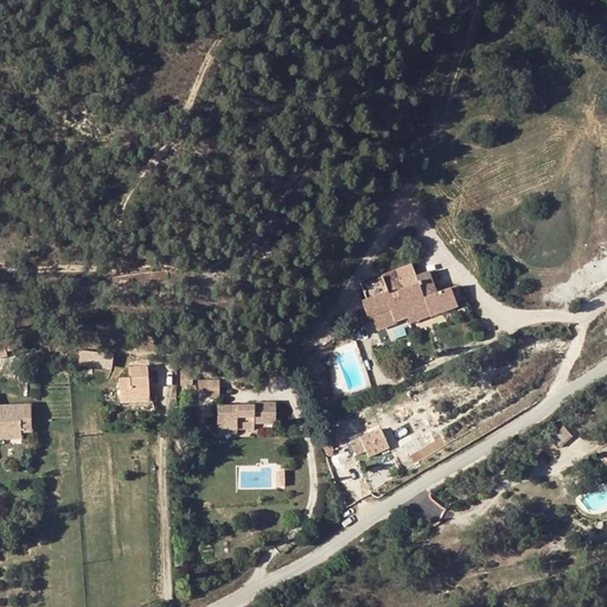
[(428,273),(417,278),(413,266),(382,278),(383,280),(366,286),(371,299),(363,304),(370,319),(371,318),(377,331),(395,325),(394,324),(407,318),(427,310),(430,317),(457,307),(458,306),(449,289),(438,295),(428,273)]
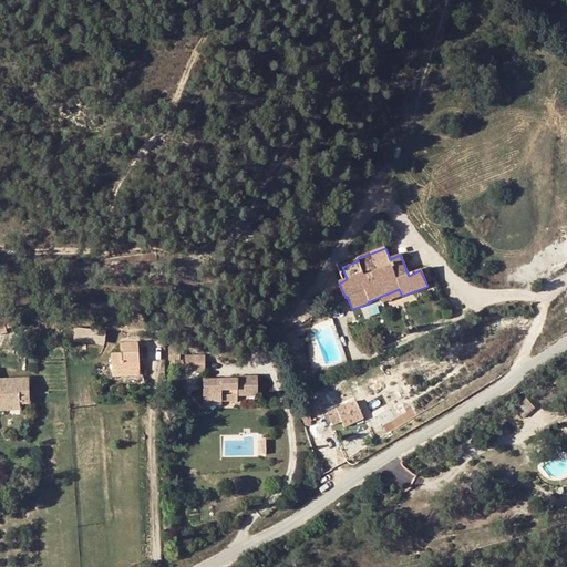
[(426,287),(431,298),(437,296),(434,284),(428,286),(426,287)]
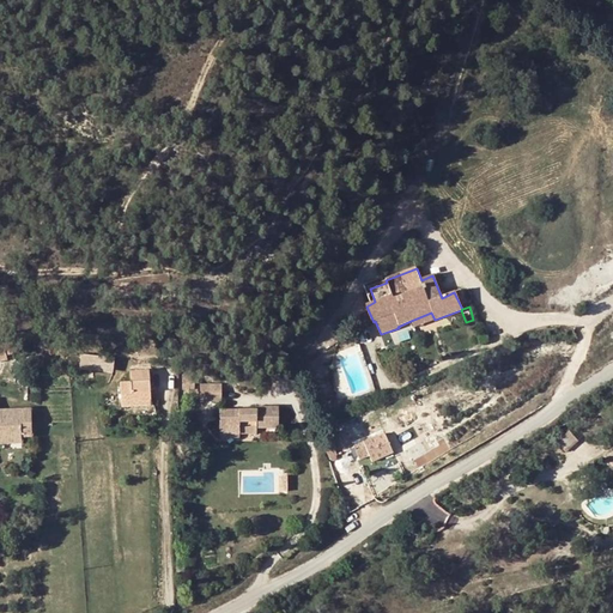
[(431,313),(411,321),(416,328),(435,320),(431,313)]
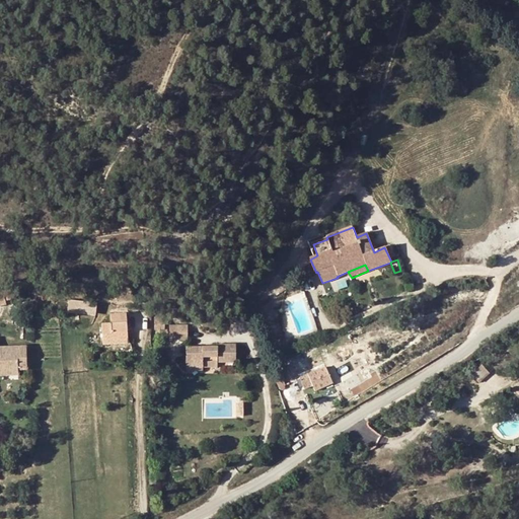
[(2,295),(4,303),(11,301),(8,293),(2,295)]
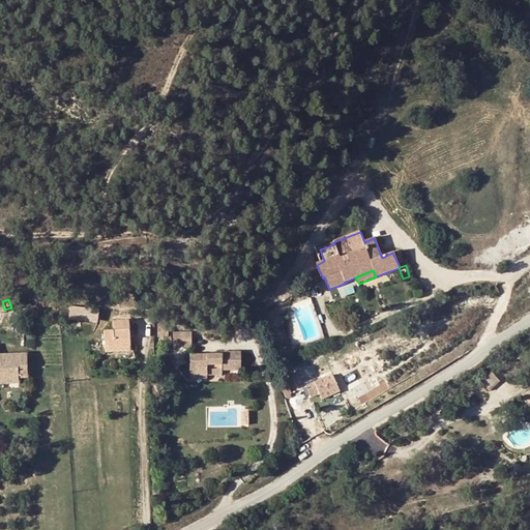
[(70,316),(96,319),(97,311),(70,307),(70,316)]
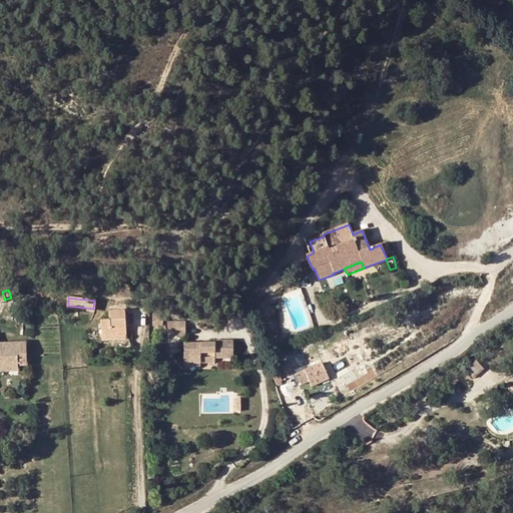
[(99,321),(101,341),(125,340),(124,311),(108,311),(108,321),(99,321)]
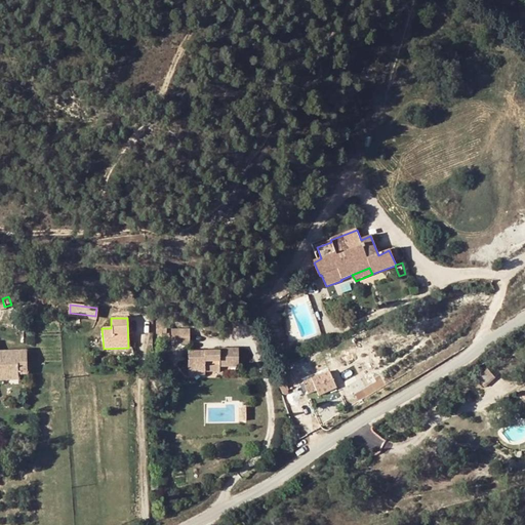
[(166,335),(167,324),(157,323),(157,335),(166,335)]
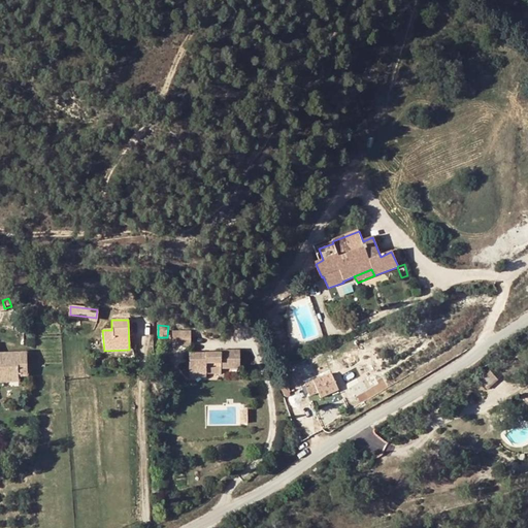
[(173,348),(192,348),(192,332),(173,332),(173,348)]
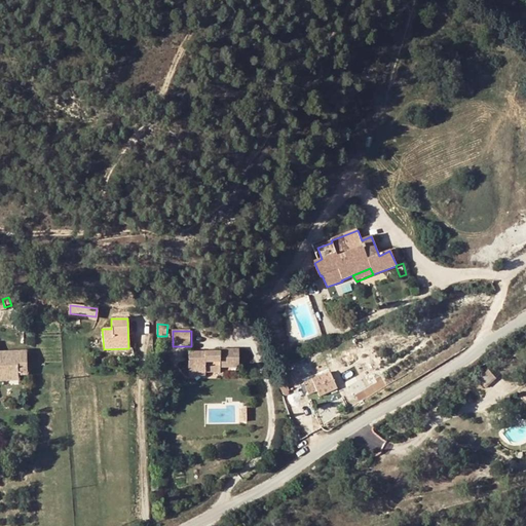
[(204,367),(220,368),(238,368),(239,351),(221,351),(221,353),(189,353),(189,372),(204,373),(204,367)]
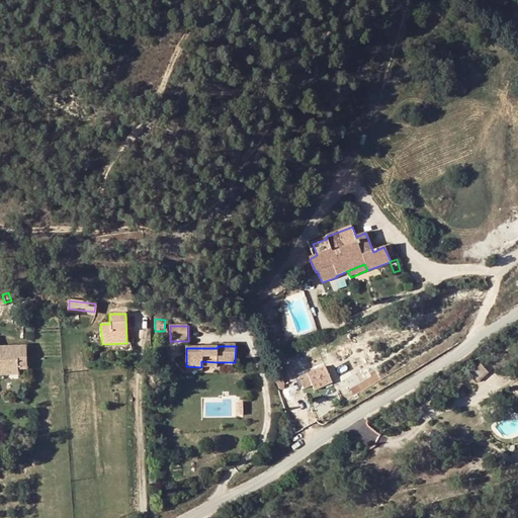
[(0,370),(2,371),(2,376),(19,376),(19,371),(27,370),(26,347),(0,347),(0,370)]
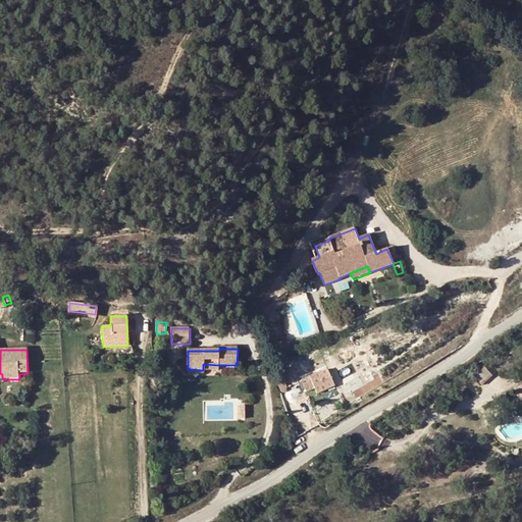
[(485,383),(500,372),(491,364),(477,376),(485,383)]
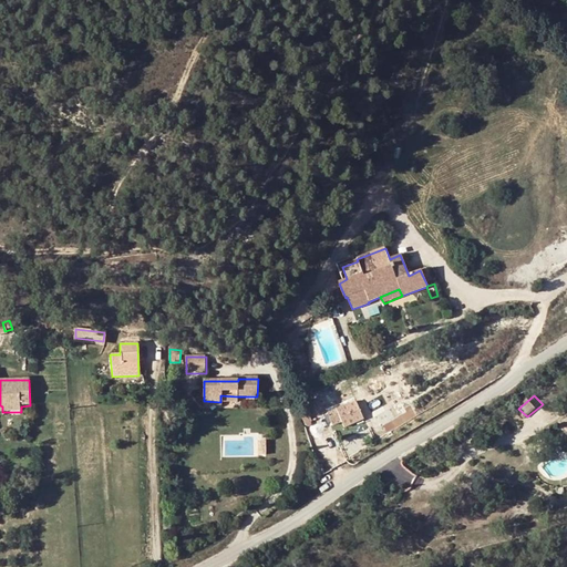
[(341,423),(344,428),(363,420),(356,402),(327,414),(332,426),(341,423)]
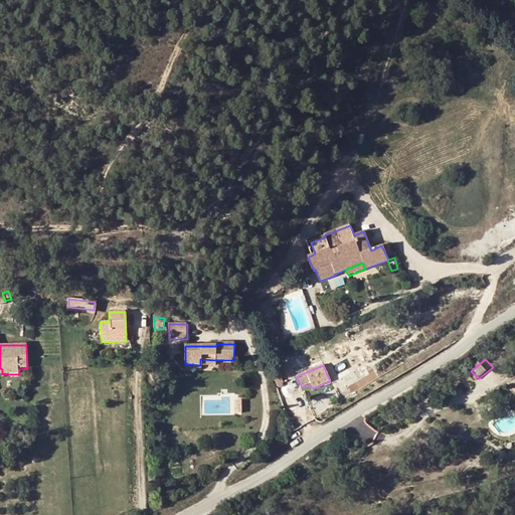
[(279,375),(274,378),(279,387),(284,385),(282,381),(279,375)]
